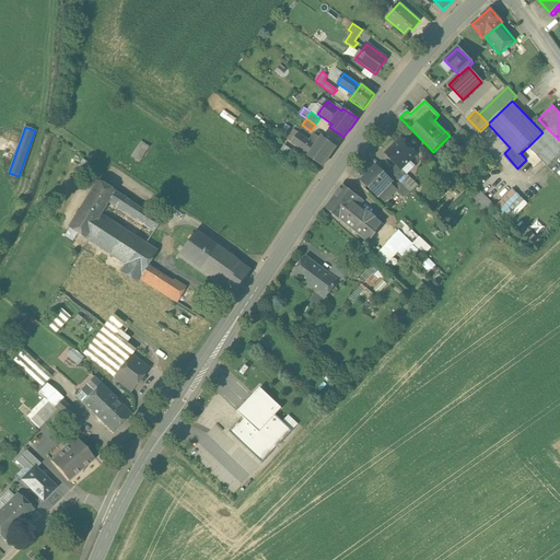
[(543,132),(528,147),(546,166),(559,152),(559,140),(547,128),(543,132)]
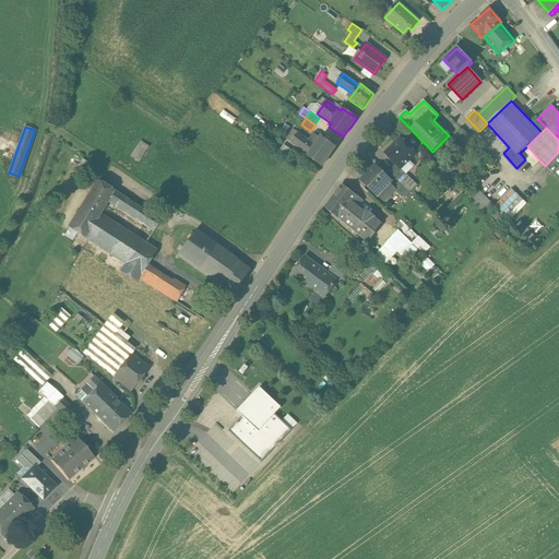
[(463,130),(452,140),(461,149),(472,139),(463,130)]
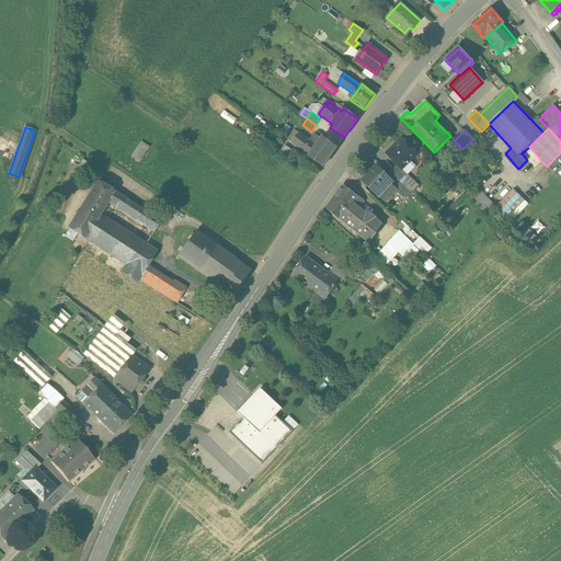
[(309,140),(299,134),(293,144),(310,156),(321,139),(315,134),(309,140)]
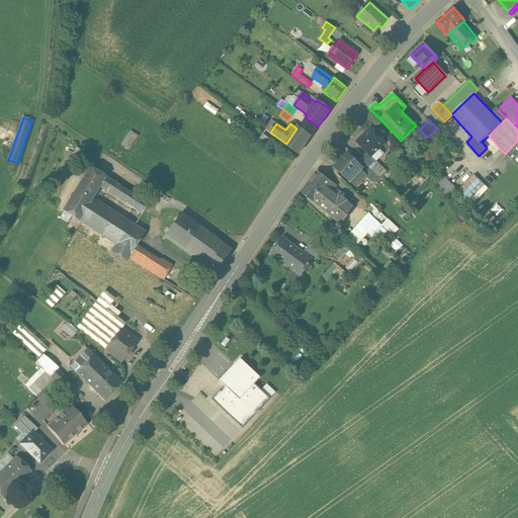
[(286,144),(285,145),(298,154),(304,148),(307,144),(306,144),(311,137),(297,127),(296,128),(286,144)]
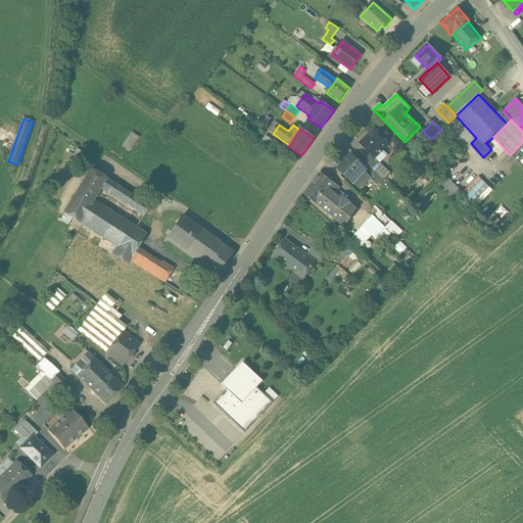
[(375,130),(361,144),(370,153),(374,157),(375,157),(388,143),(375,130)]
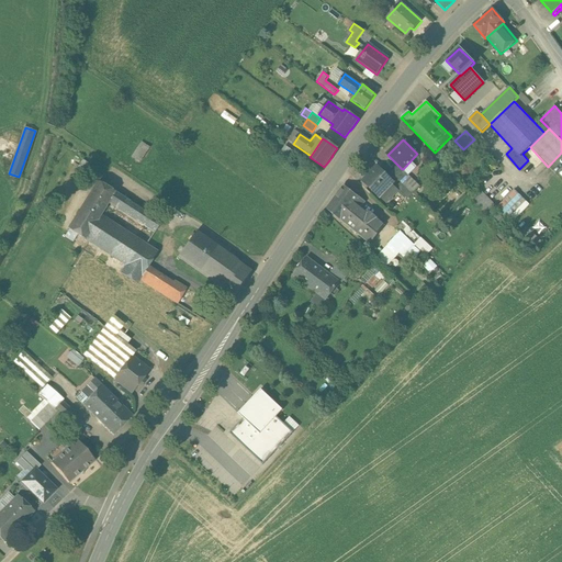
[(145,154),(137,148),(132,157),(139,163),(145,154)]
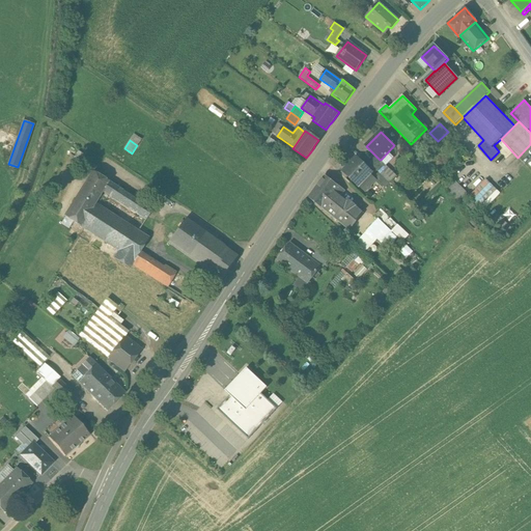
[(90,159),(79,151),(73,160),(85,167),(90,159)]
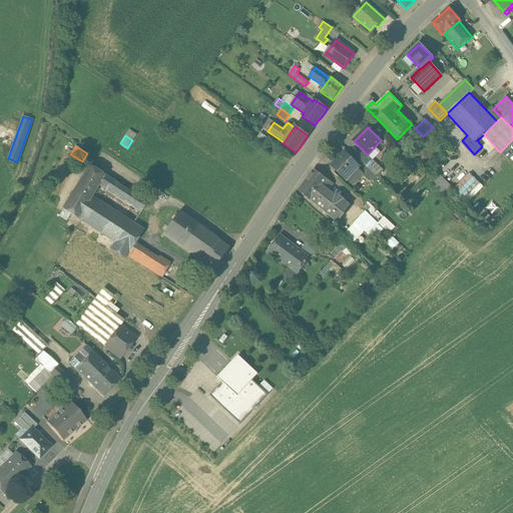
[(367,154),(363,150),(357,157),(367,166),(373,160),(368,154),(367,154)]
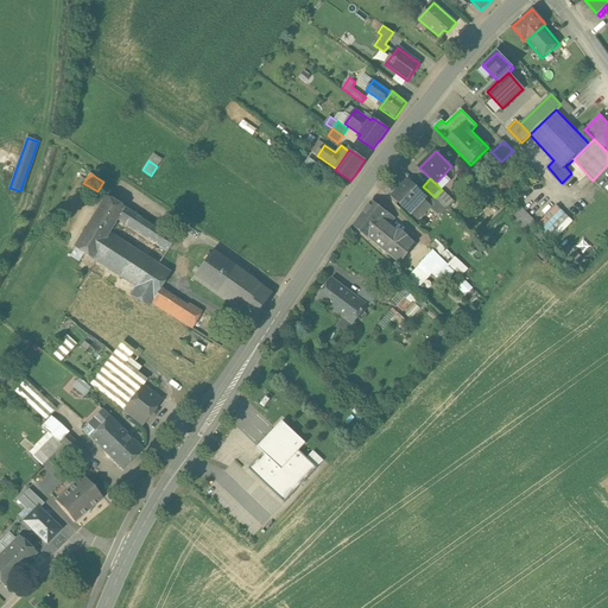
[(426,197),(407,179),(393,196),(418,220),(431,207),(429,203),(424,200),(426,197)]
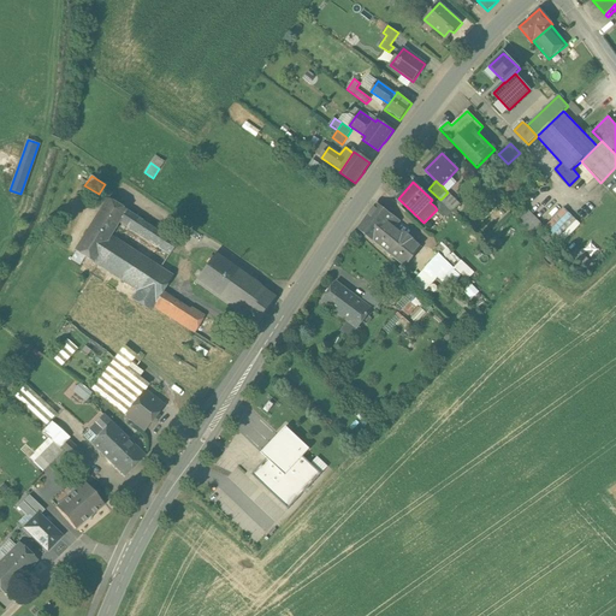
[(107,200),(75,252),(93,264),(110,236),(118,223),(119,221),(125,211),(107,200)]
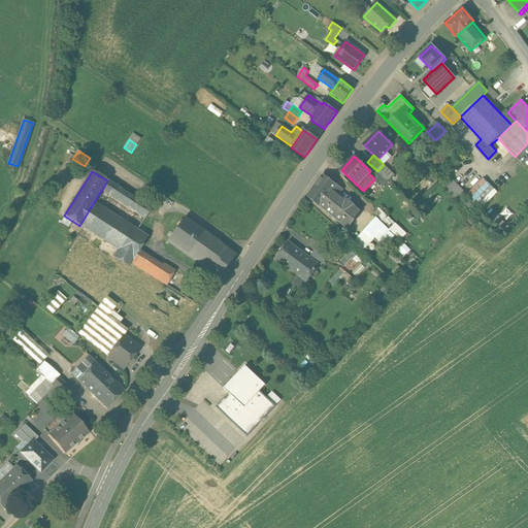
[(388,183),(377,171),(372,176),(374,179),(383,187),(388,183)]
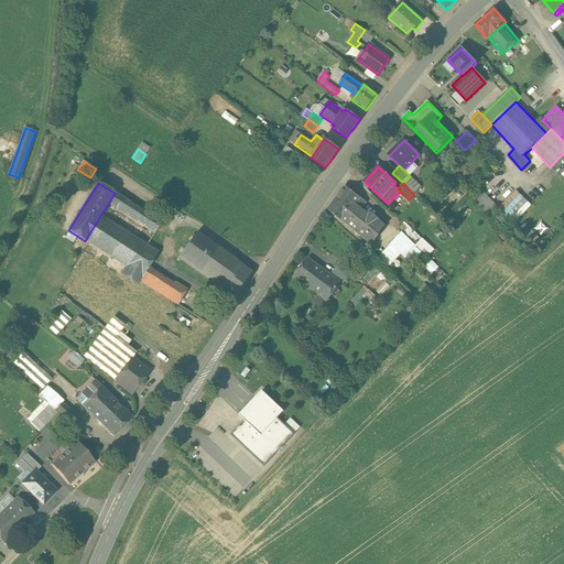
[(366,203),(345,186),(327,209),(342,220),(370,243),(386,226),(361,207),(366,203)]
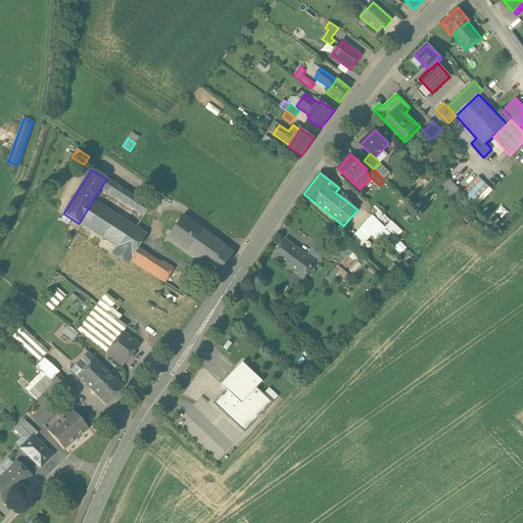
[(452,196),(459,189),(446,176),(438,184),(452,196)]
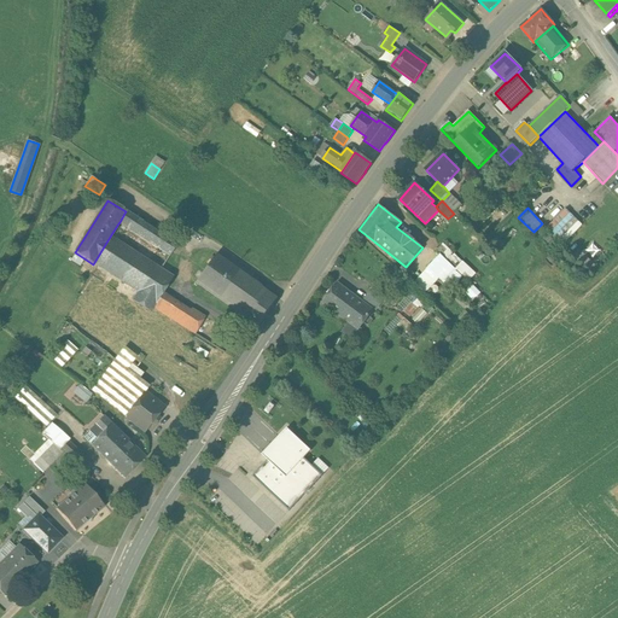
[(546,231),(558,244),(578,223),(566,210),(546,231)]
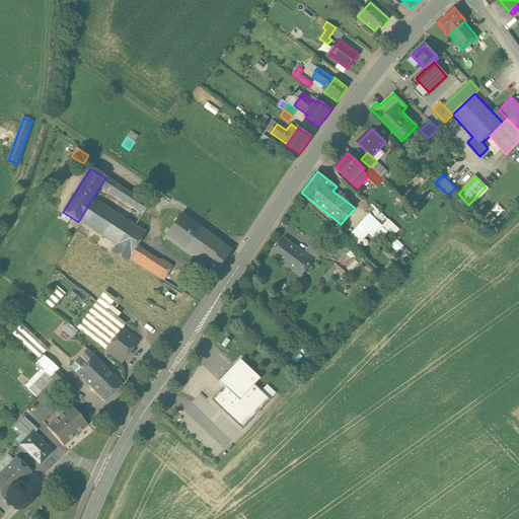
[(149,206),(105,177),(100,187),(99,188),(102,189),(100,192),(104,194),(106,192),(142,215),(149,206)]
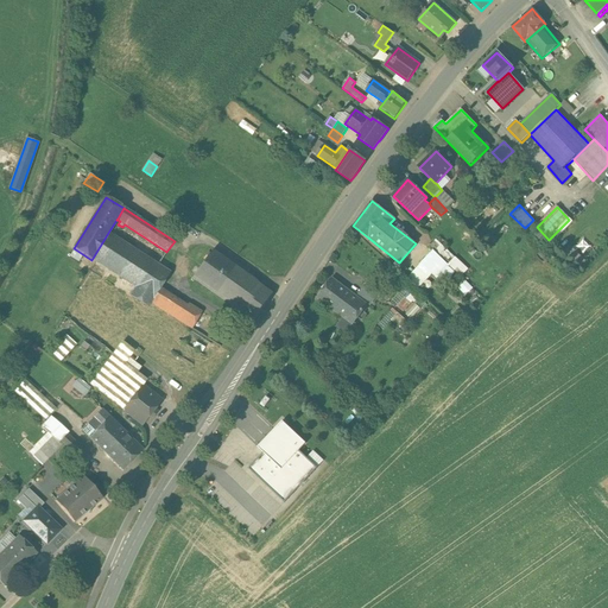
[(171,272),(108,233),(93,259),(135,287),(131,296),(149,306),(151,303),(160,289),(171,272)]
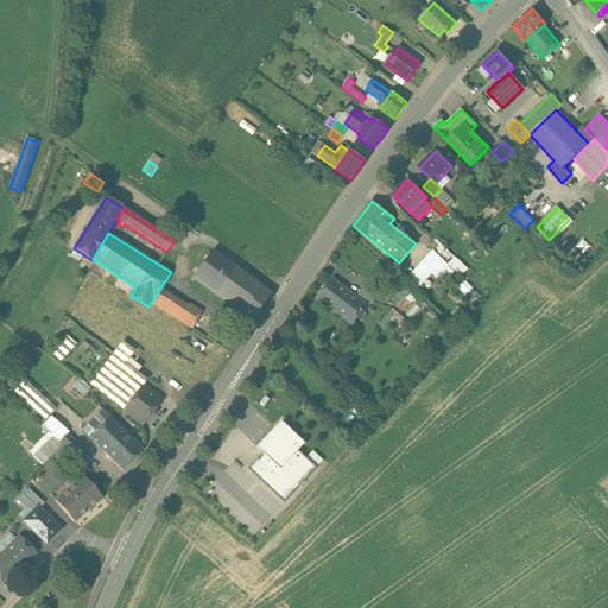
[(445,248),(436,240),(429,247),(438,255),(445,248)]
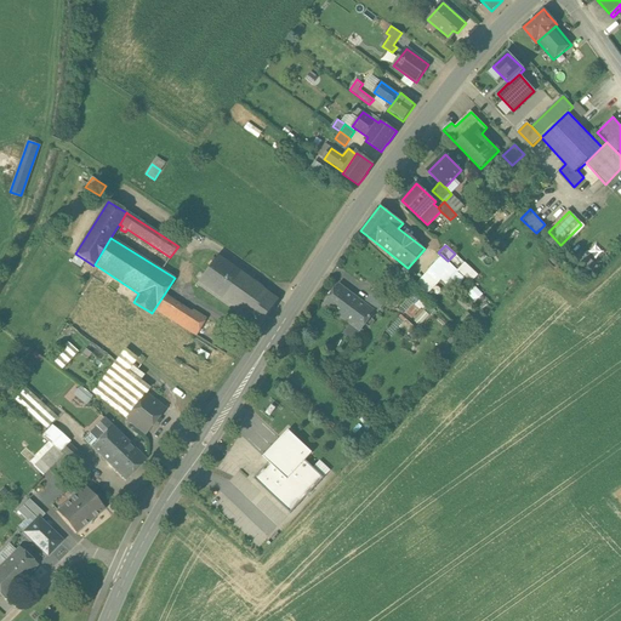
[(279,300),(217,256),(197,284),(258,328),(279,300)]
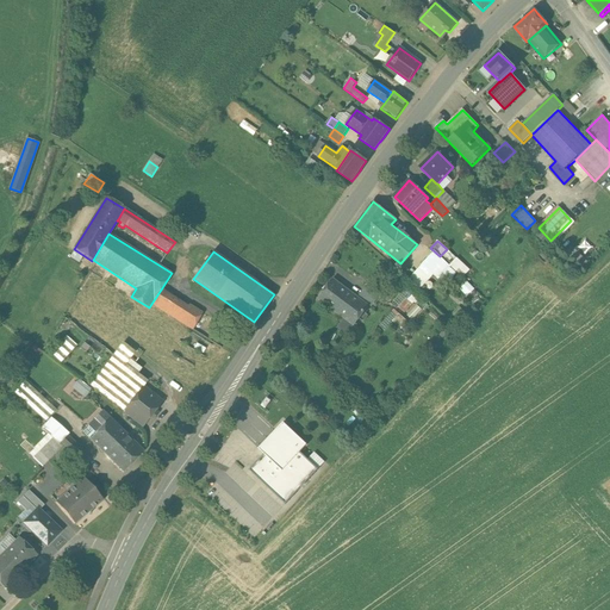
[(456,256),(449,263),(462,277),(470,268),(456,256)]
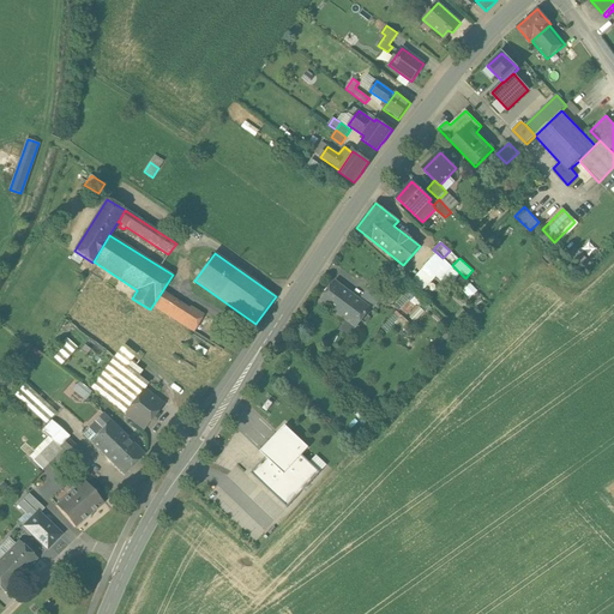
[(356,298),(335,281),(320,301),(342,317),(356,298)]
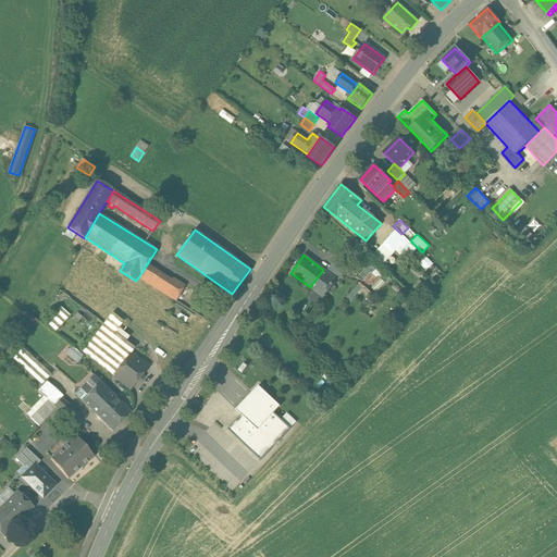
[(424,269),(432,265),(428,256),(420,260),(424,269)]
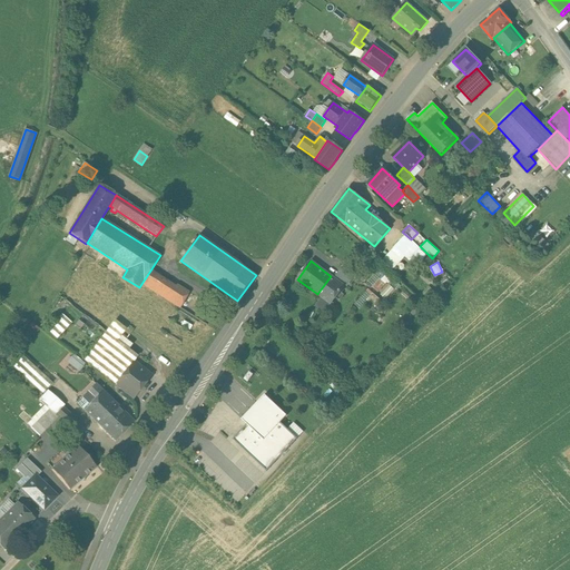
[(361,275),(346,264),(342,269),(352,277),(357,282),(361,275)]
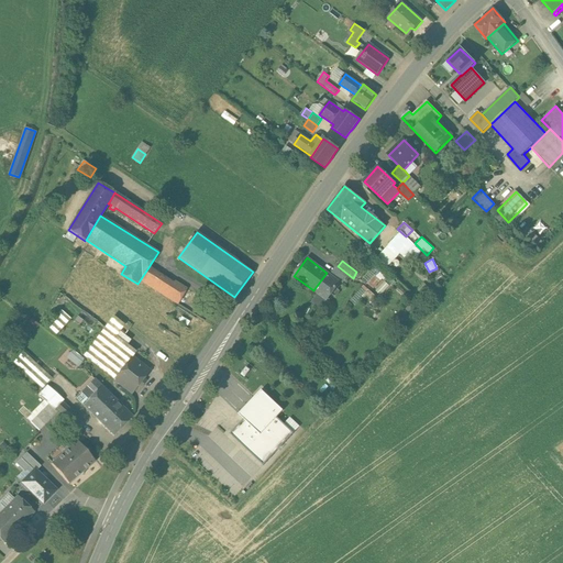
[(348,274),(338,266),(331,275),(341,283),(348,274)]
